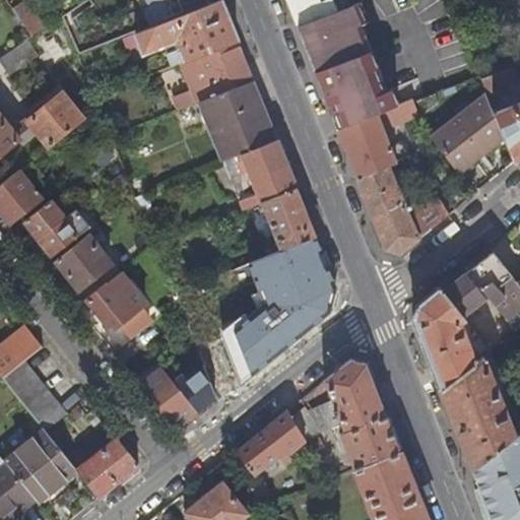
[(26,0),(13,10),(30,37),(46,26),(28,0),(26,0)]
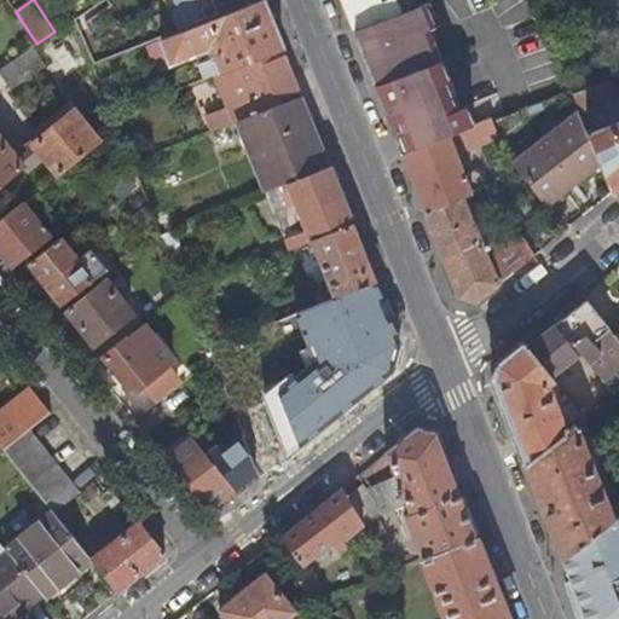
[(210,0),(219,18),(261,1),(261,0),(210,0)]
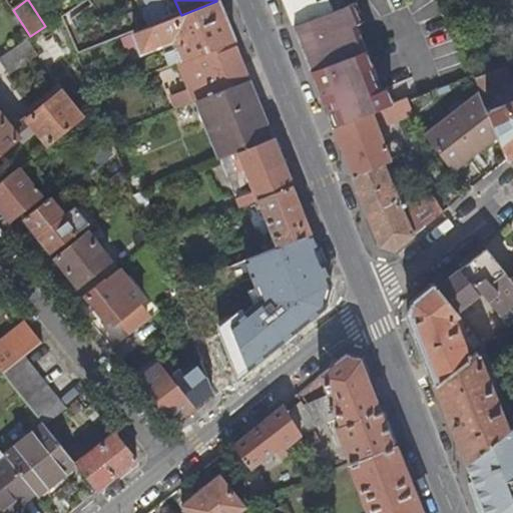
[(283,0),(290,15),(321,2),(320,0),(283,0)]
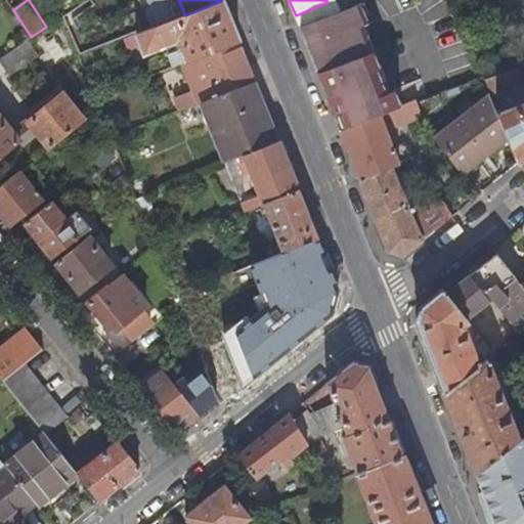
[(362,0),(357,0),(299,24),(305,41),(326,94),(340,130),(358,122),(400,104),(394,89),(389,91),(362,25),(370,22),(362,0)]
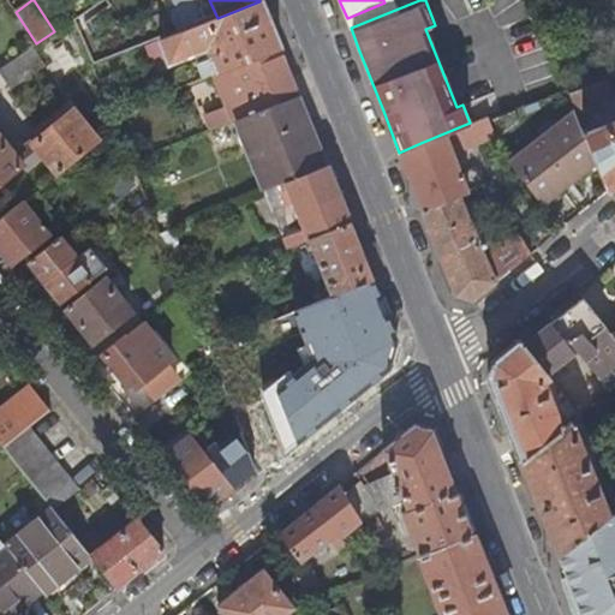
[(218,18),(144,46),(149,60),(165,54),(168,63),(190,53),(195,55),(212,43),(220,40),(224,47),(214,51),(212,58),(197,64),(203,78),(219,72),(234,66),(280,49),(272,28),(260,1),(218,18)]
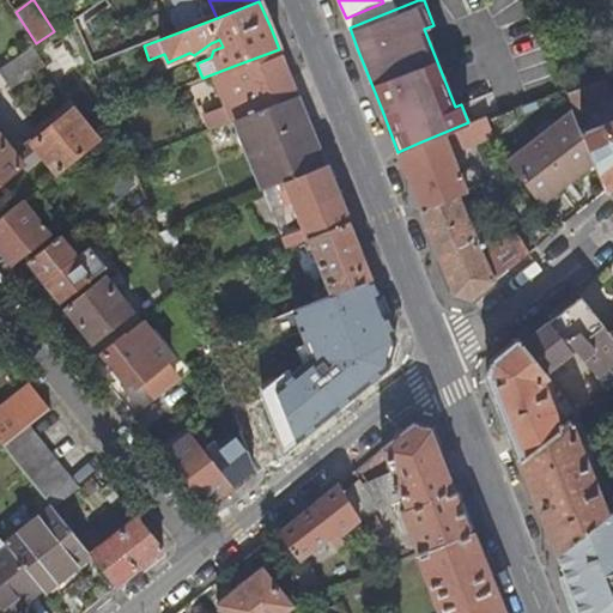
[(29,48),(0,67),(0,73),(10,89),(42,68),(29,48)]
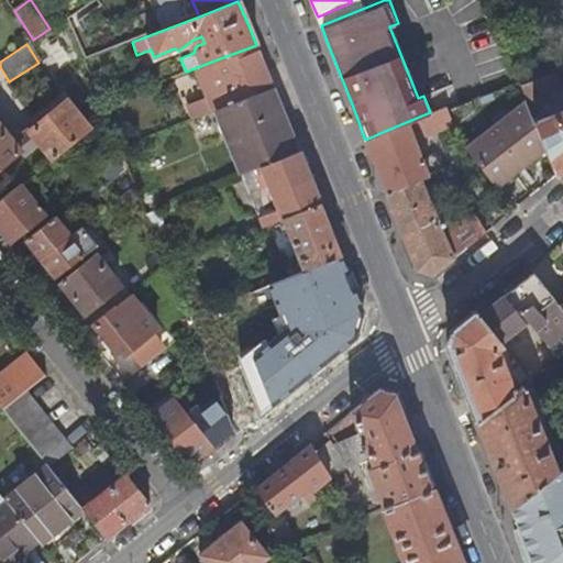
[(263,63),(256,45),(214,61),(227,89),(211,95),(218,110),(273,88),(263,63)]
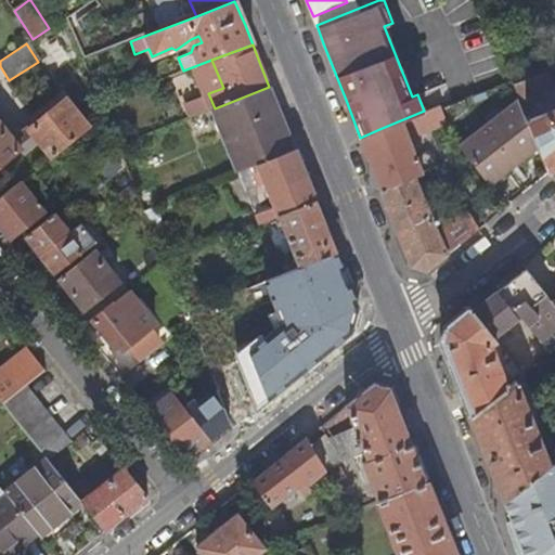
[(554,66),(554,48),(545,52),(552,67),(554,66)]
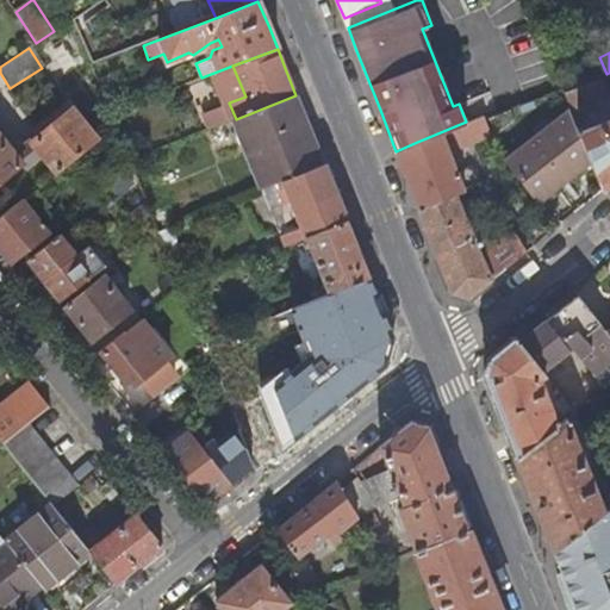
[(246,97),(232,66),(217,72),(229,103),(246,97)]
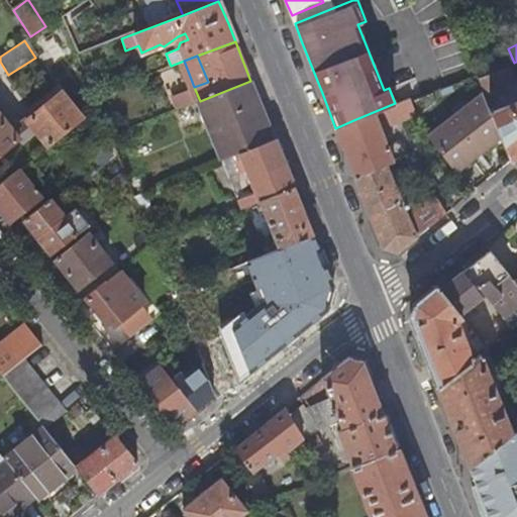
[(483,90),(484,92),(513,81),(508,66),(478,77),(483,90)]
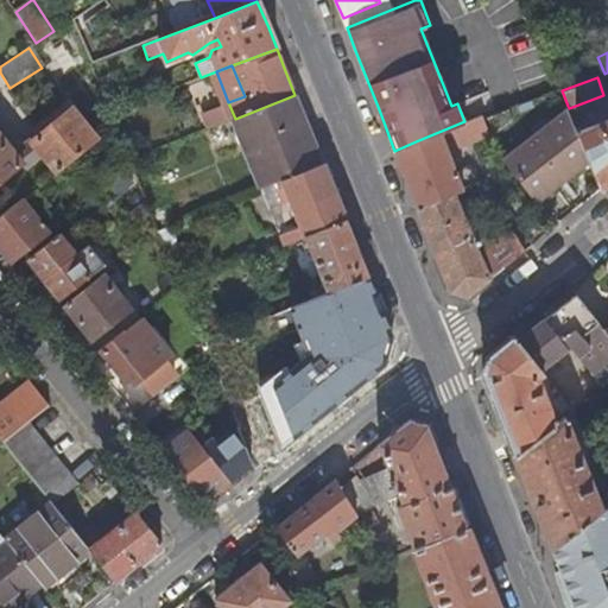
[(312,138),(295,95),(235,119),(263,189),(282,181),(322,164),(312,138)]
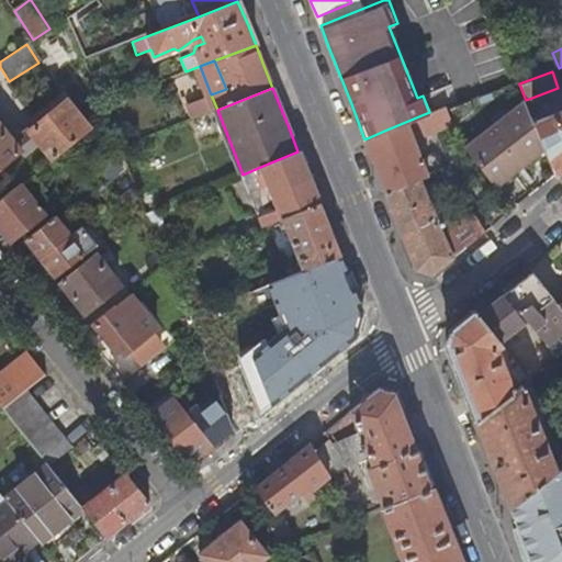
[(199,116),(217,110),(211,94),(193,101),(199,116)]
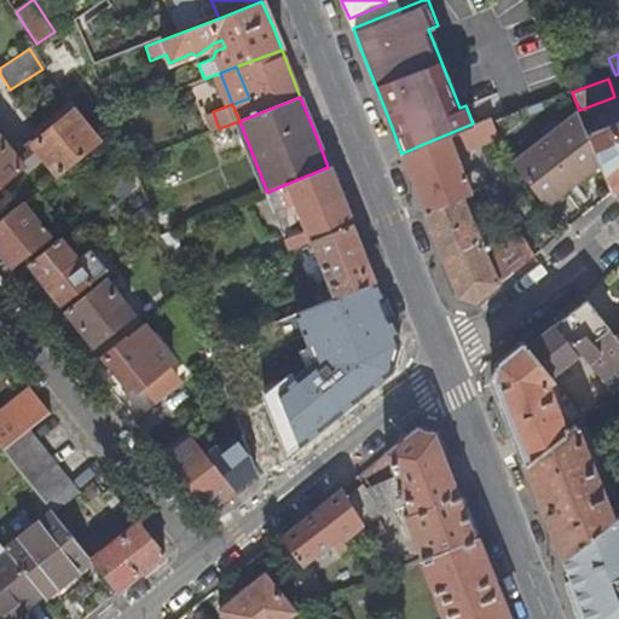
[(545,206),(600,161),(588,132),(579,110),(578,108),(512,162),(545,206)]
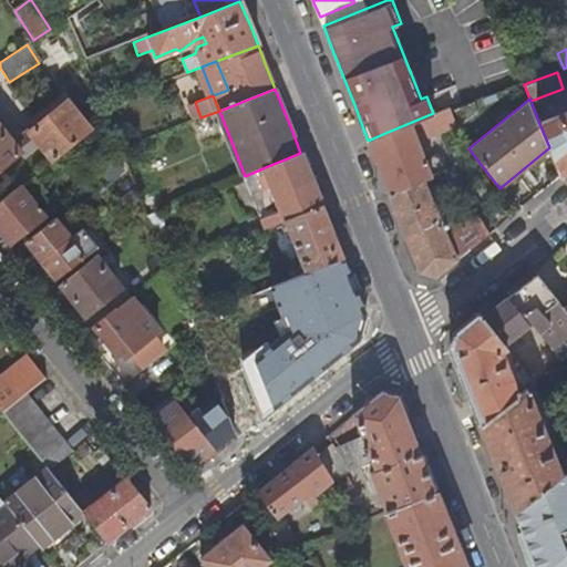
[(29,132),(51,161),(90,130),(66,101),(29,132)]
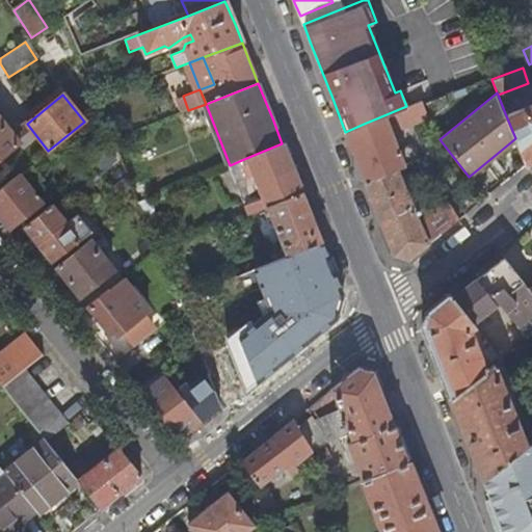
[(354,154),(365,181),(396,168),(405,164),(393,133),(429,117),(423,102),(422,100),(406,106),(364,124),(345,132),(354,154)]
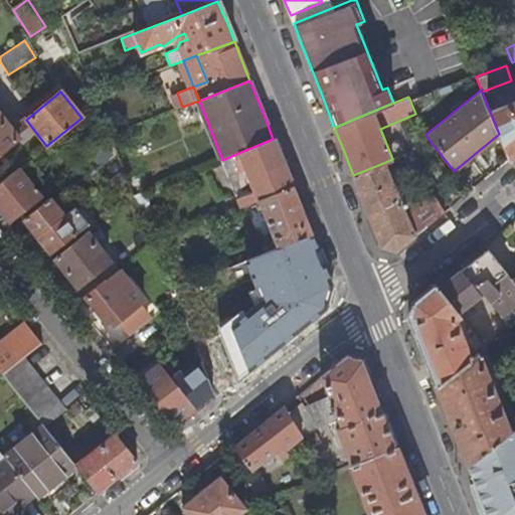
[(499,134),(508,159),(514,153),(514,99),(489,110),(499,134)]
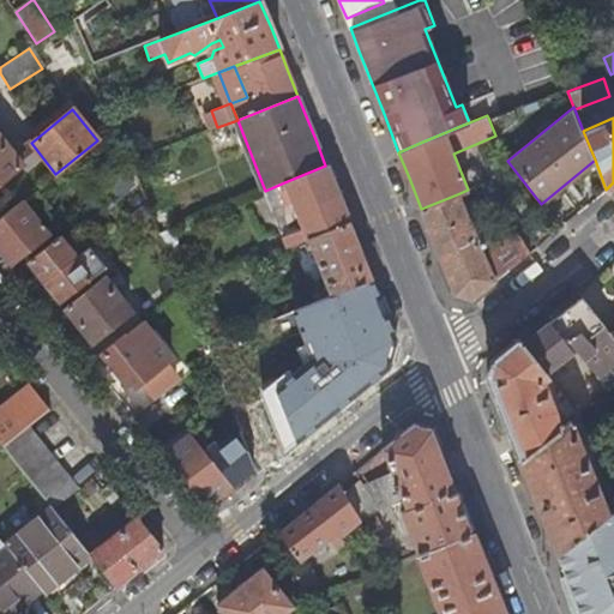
[(0,137),(0,184),(23,166),(0,137)]
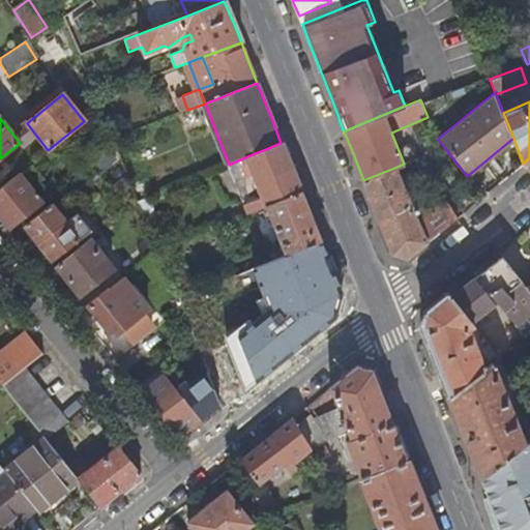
[(292,170),(281,143),(245,157),(263,202),(256,201),(244,206),(247,213),(265,206),(300,192),(292,170)]
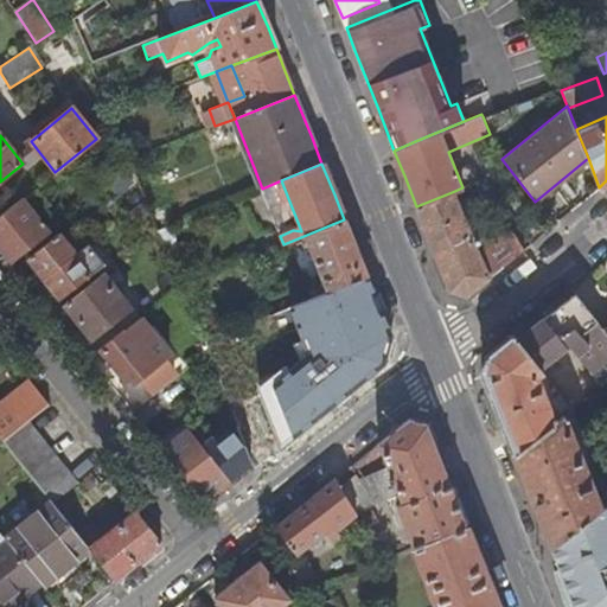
[(467,295),(524,248),(511,227),(489,244),(483,235),(483,232),(481,228),(470,232),(452,192),(416,206),(430,244),(449,291),(467,295)]
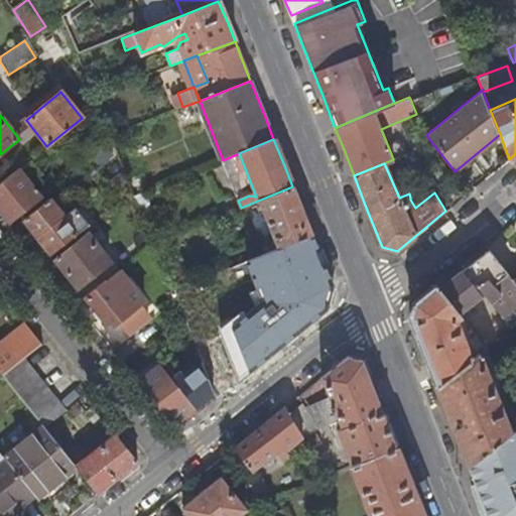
[(18,169),(0,183),(0,212),(9,223),(40,198),(18,169)]
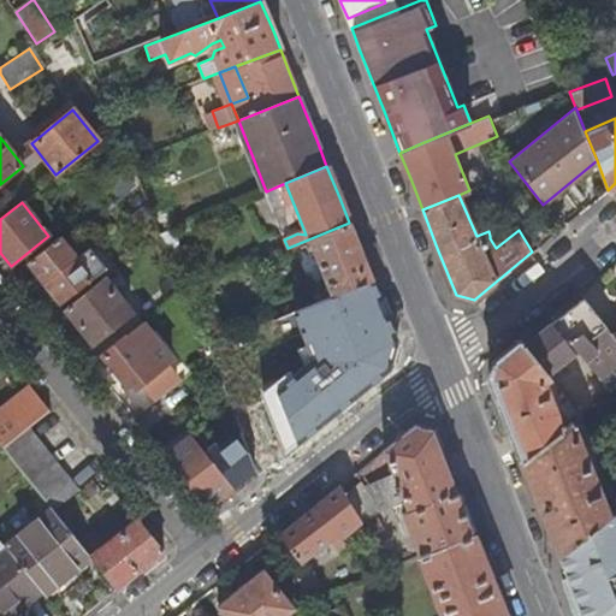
[(360,249),(349,223),(308,240),(330,296),(372,279),(360,249)]
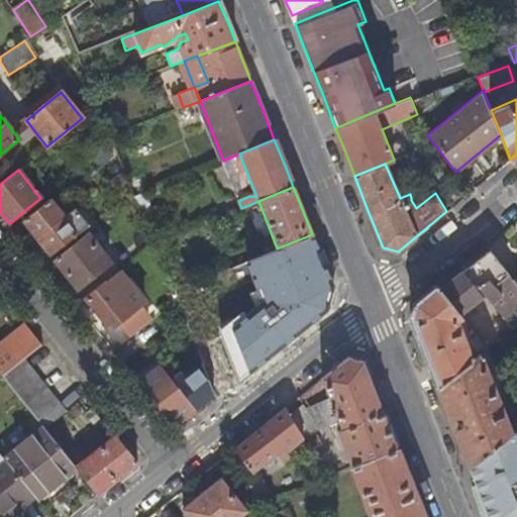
[(24,220),(37,236),(63,217),(49,200),(24,220)]
